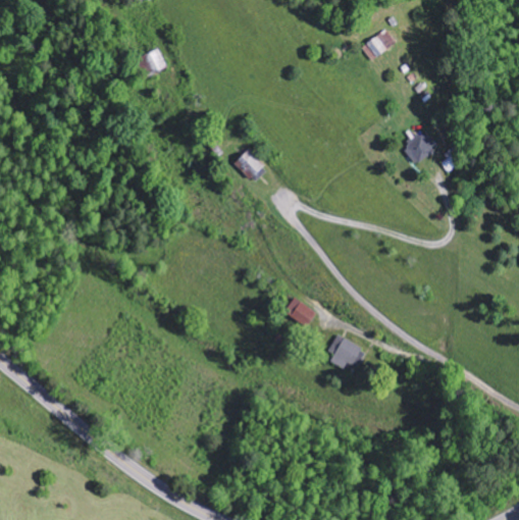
[(372,61),(396,43),(385,29),(361,48),(372,61)]
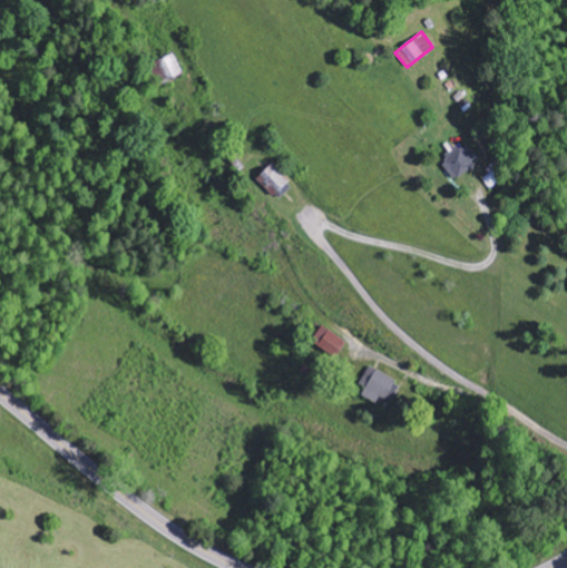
[(452,178),(478,160),(465,143),(440,162),(452,178)]
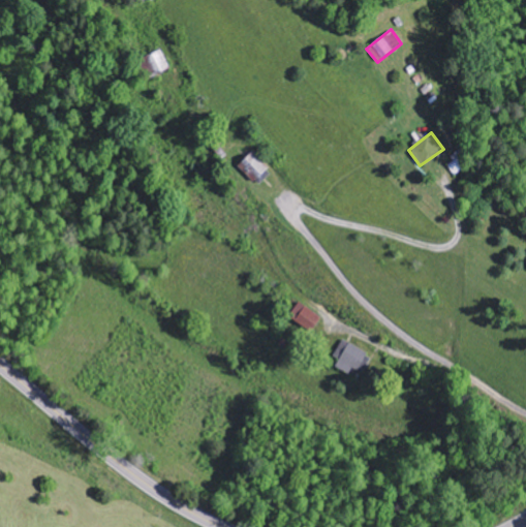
[(271,172),(249,152),(236,165),(257,185),(271,172)]
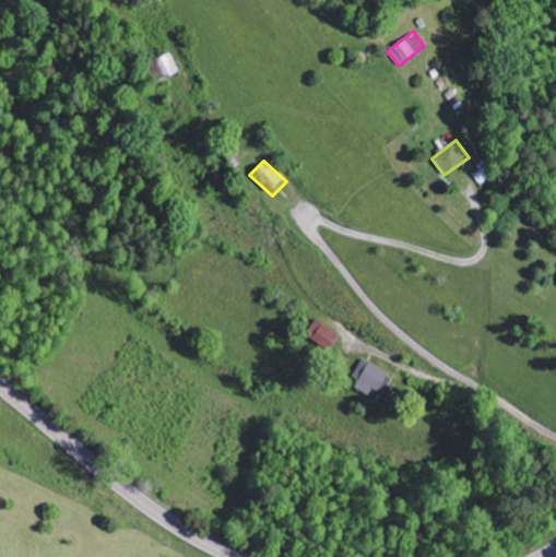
[(328,351),(339,335),(316,318),(305,332),(328,351)]
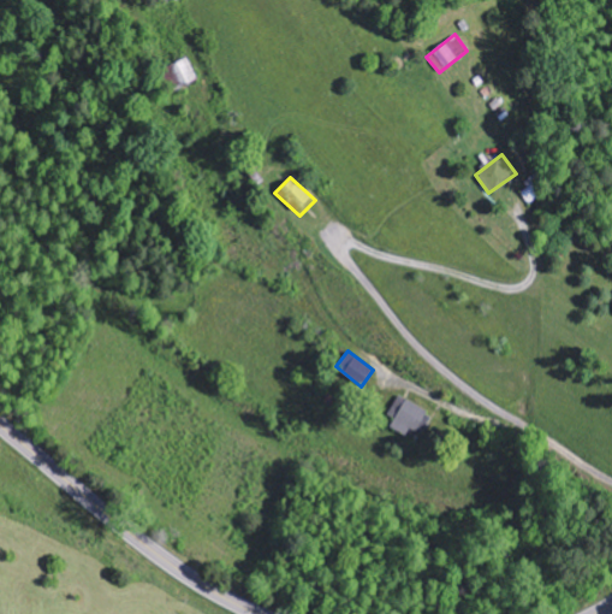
[(422,432),(431,411),(394,396),(387,414),(393,417),(390,427),(410,436),(414,429),(422,432)]
